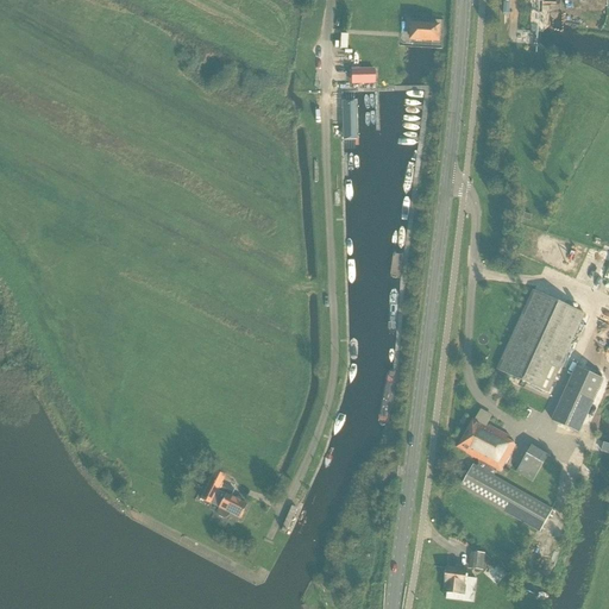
[(439,26),(412,25),(410,39),(438,42),(439,26)]
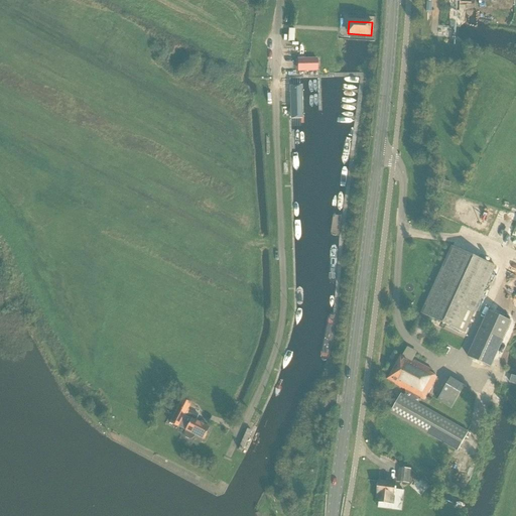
[(311,59),(295,60),(295,72),(311,71),(311,59)]
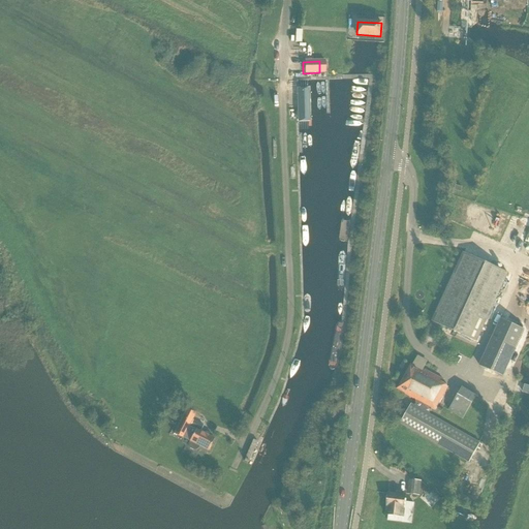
[(287,76),(287,94),(296,94),(296,76),(287,76)]
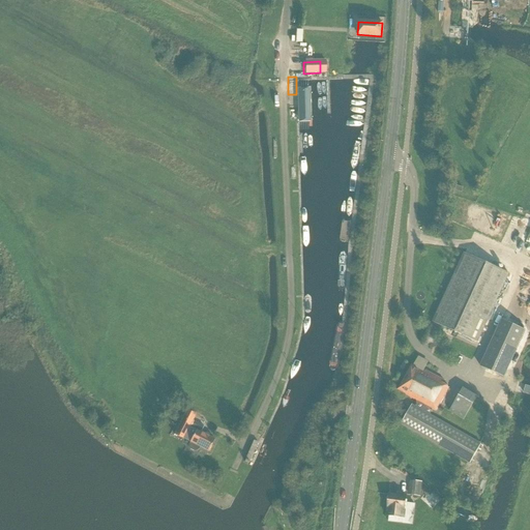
[(297,81),(298,115),(315,115),(313,80),(297,81)]
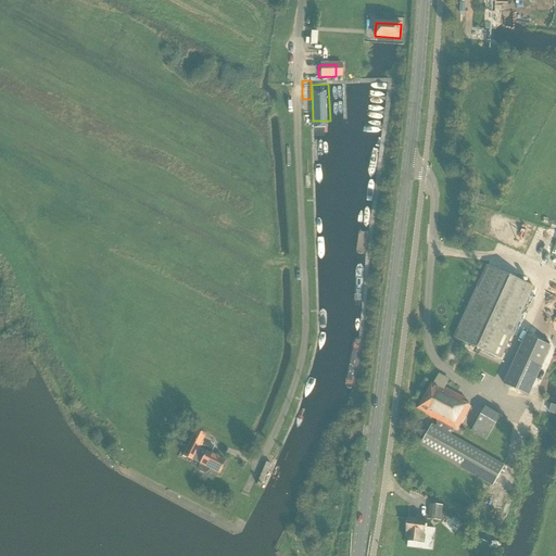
[(488,266),(456,335),(454,338),(500,359),(533,287),(488,266)]
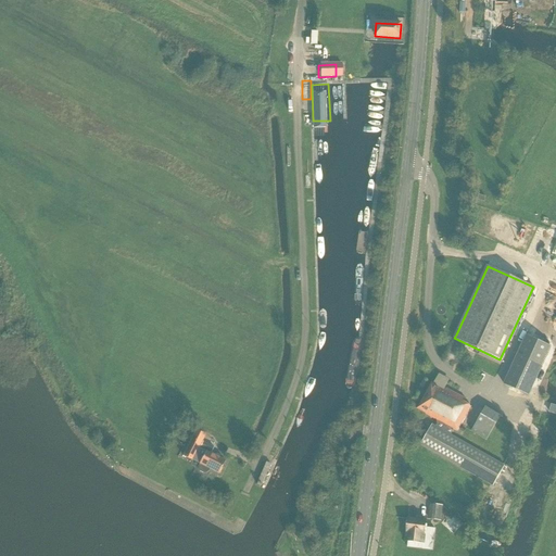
[(527,336),(503,386),(528,396),(551,346),(527,336)]
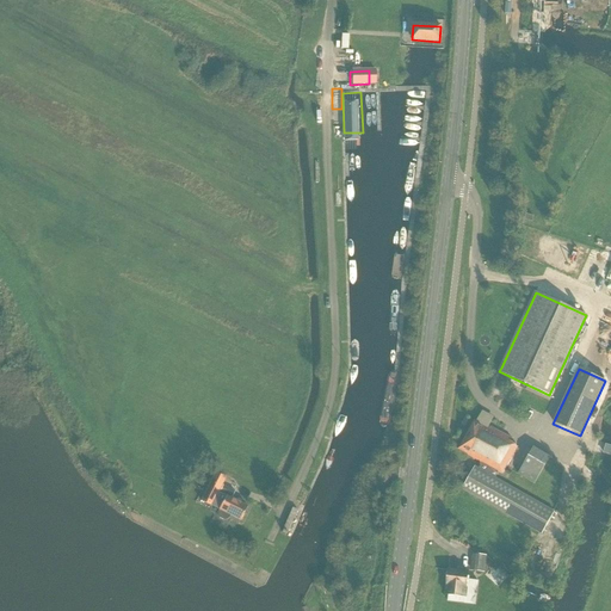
[(483,426),(474,421),(458,450),(467,454),(482,462),(481,463),(498,473),(501,475),(518,446),(507,440),(510,437),(486,425),(485,424),(483,426)]
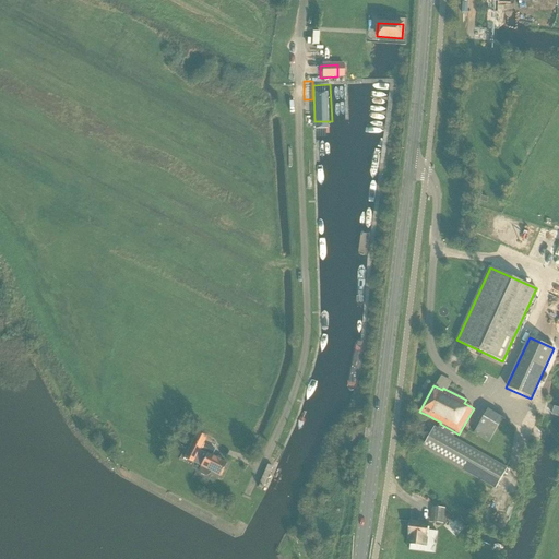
[(503,418),(488,409),(474,433),(488,442),(503,418)]
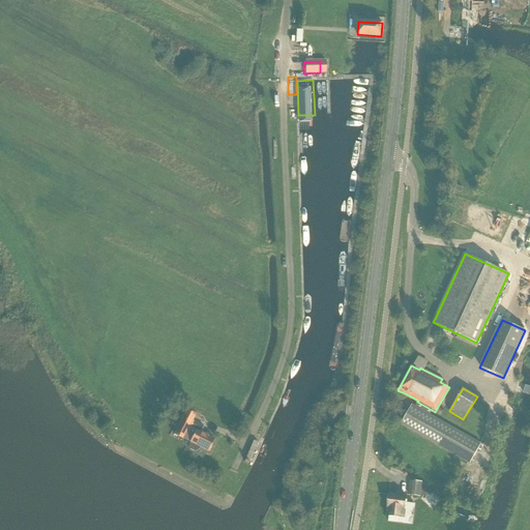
[(432,410),(417,402),(415,406),(412,404),(402,423),(470,463),(480,444),(429,414),(432,410)]
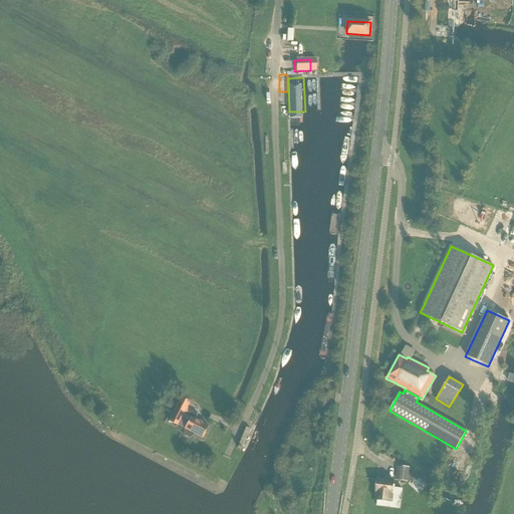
[(181,398),(169,422),(202,438),(208,427),(183,414),(190,402),(181,398)]
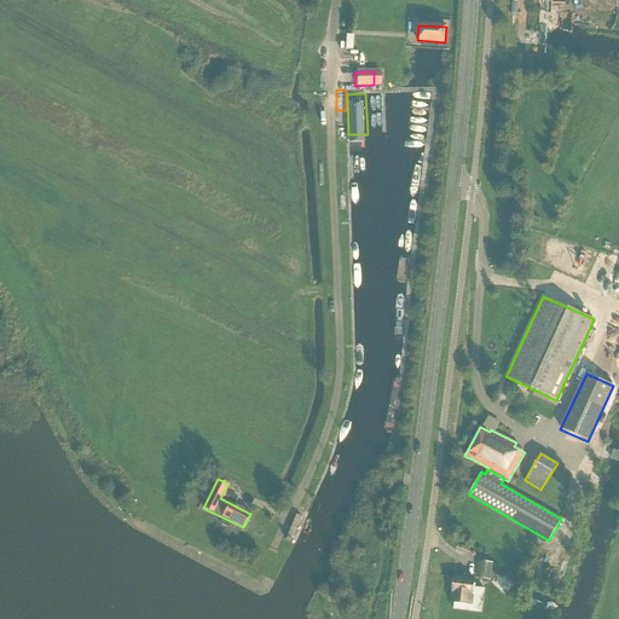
[(224,497),(233,502),(237,497),(226,491),(224,497)]
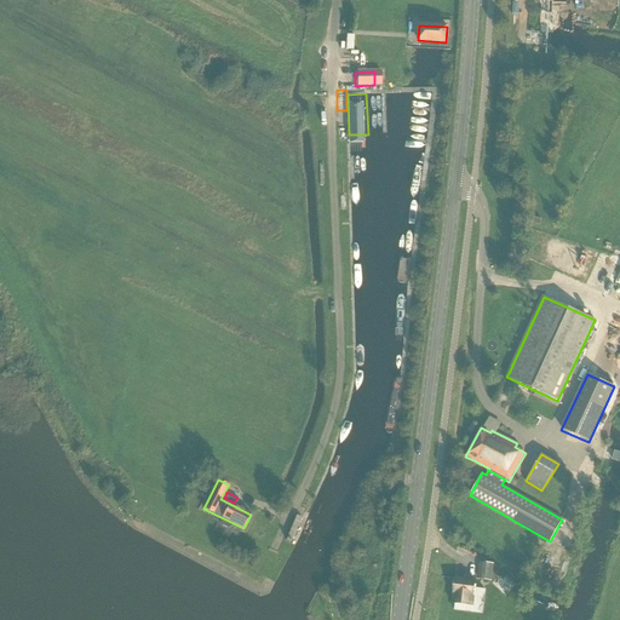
[(499,527),(492,530),(494,537),(501,534),(499,527)]
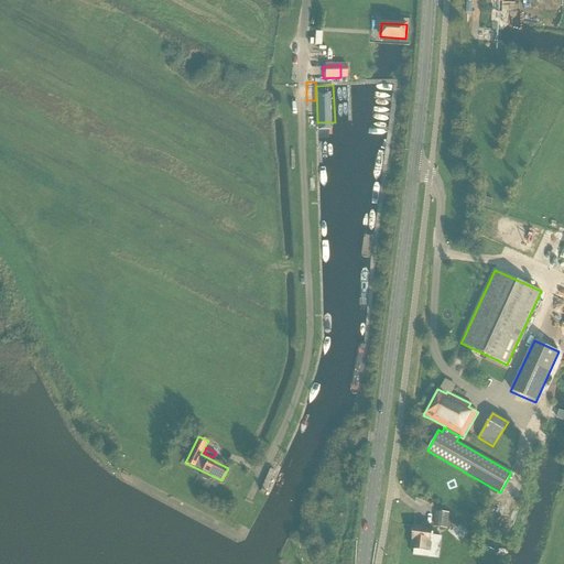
[(437,511),(435,528),(447,529),(448,512),(437,511)]
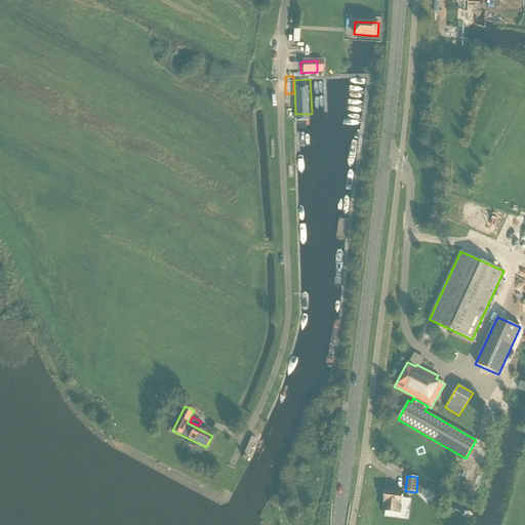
[(402,492),(386,490),(384,503),(385,503),(384,511),(399,513),(402,492)]
